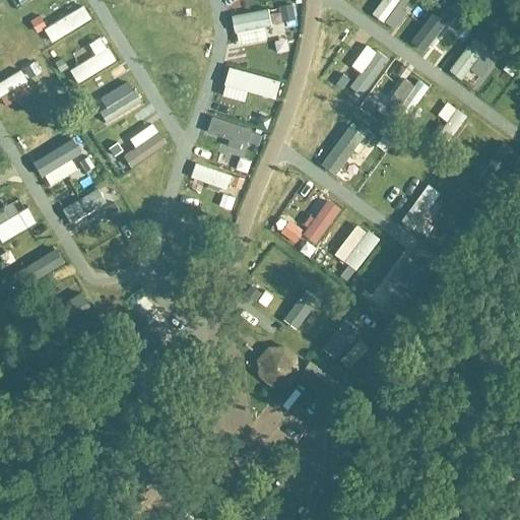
[(387,0),(380,5),(388,18),(407,6),(403,0),(387,0)]
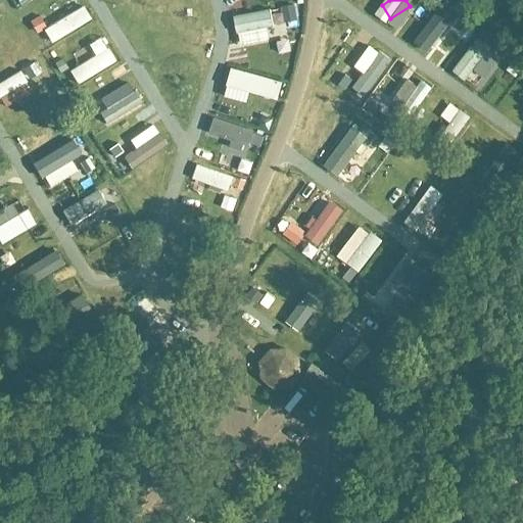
[(450,11),(455,5),(448,0),(445,0),(442,5),(450,11)]
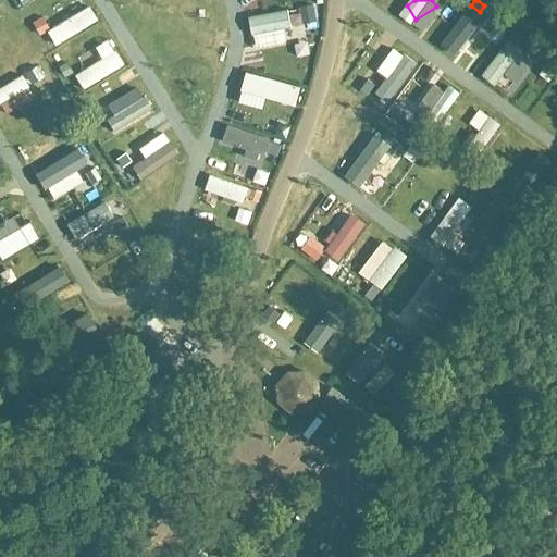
[(311,7),(298,9),(300,22),(314,19),(311,7)]
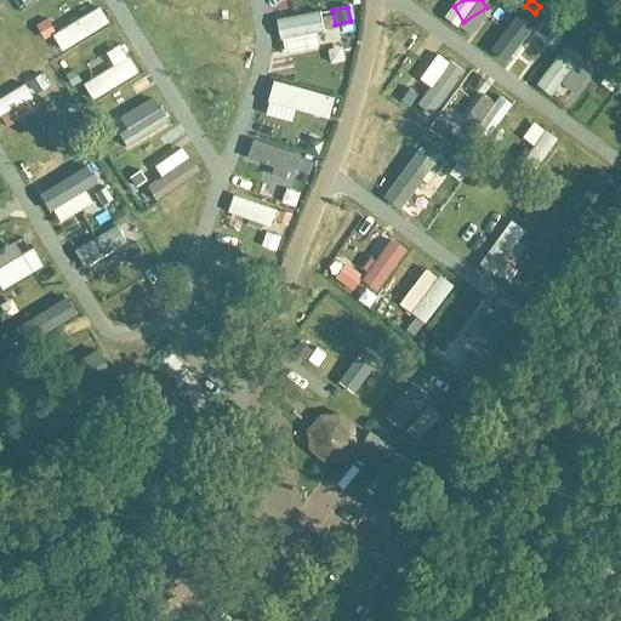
[(524,41),(553,24),(543,10),(497,39),(513,64),(531,53),(524,41)]
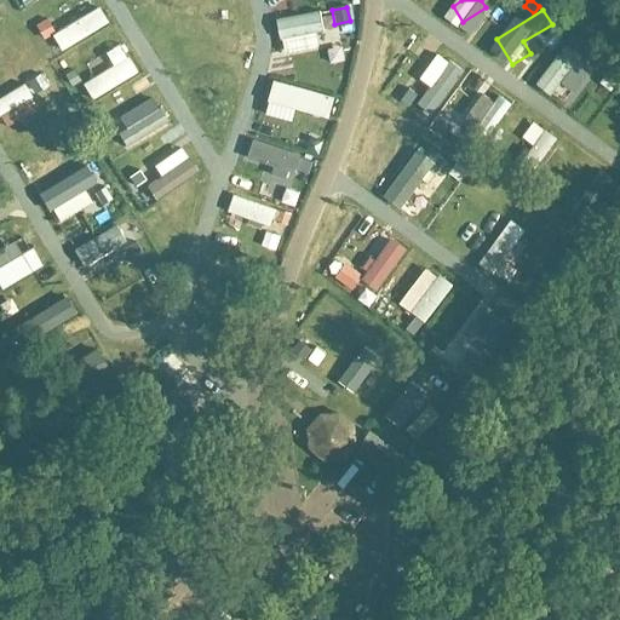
[(47,21),(36,27),(45,40),(55,34),(47,21)]
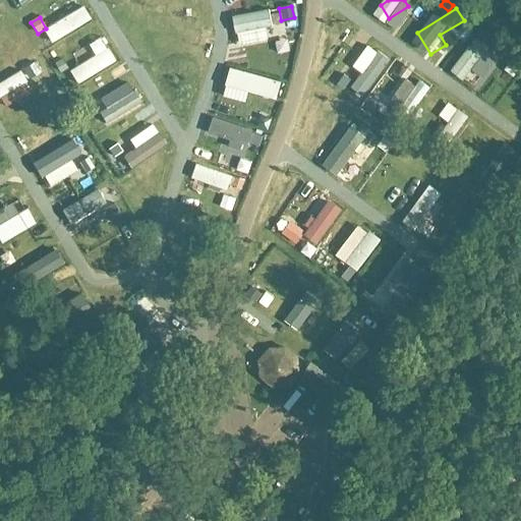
[(490,36),(480,29),(476,34),(486,41),(490,36)]
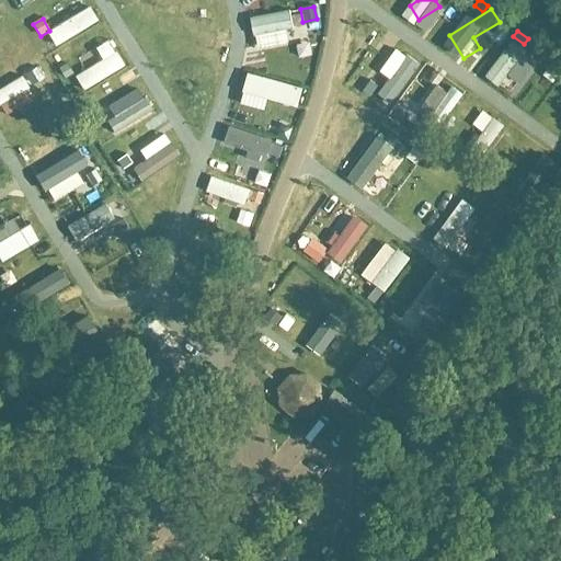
[(67,64),(59,68),(65,78),(72,73),(67,64)]
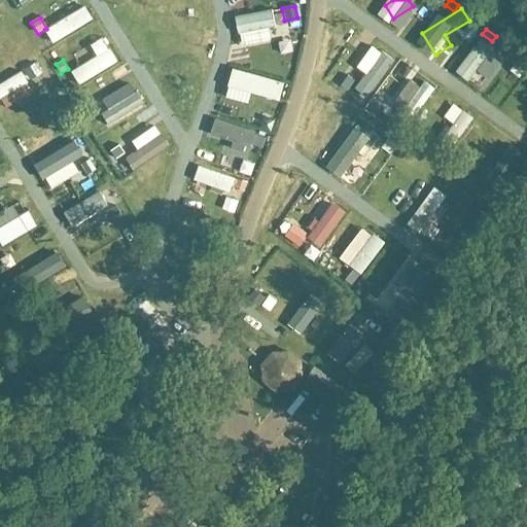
[(33,65),(23,71),(27,77),(37,71),(33,65)]
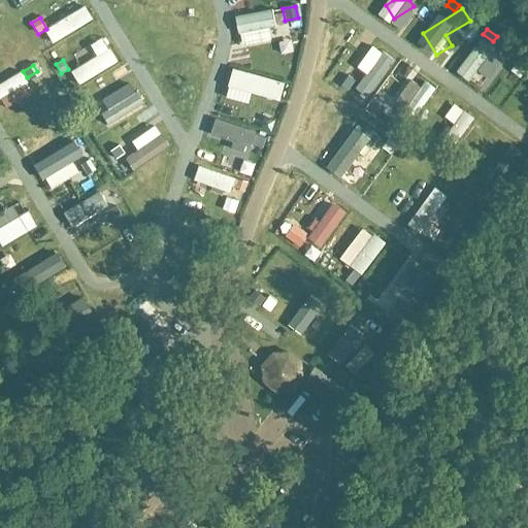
[(340,86),(348,91),(355,80),(348,76),(340,86)]
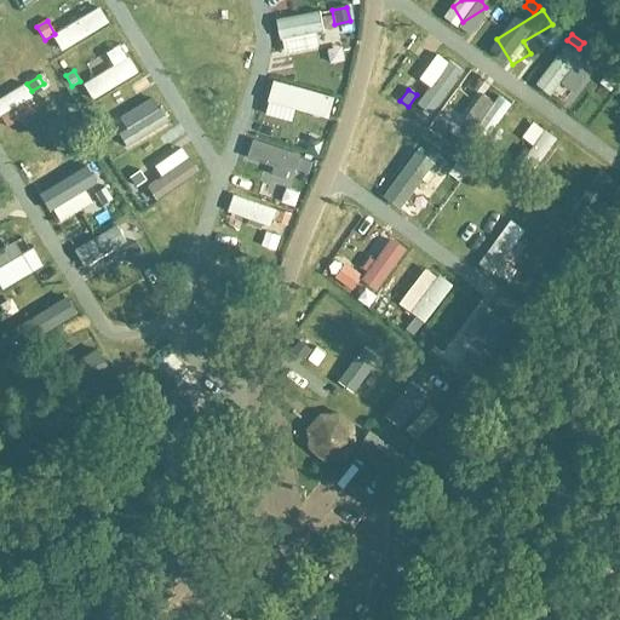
[(0,116),(15,102),(3,91),(0,93),(0,116)]
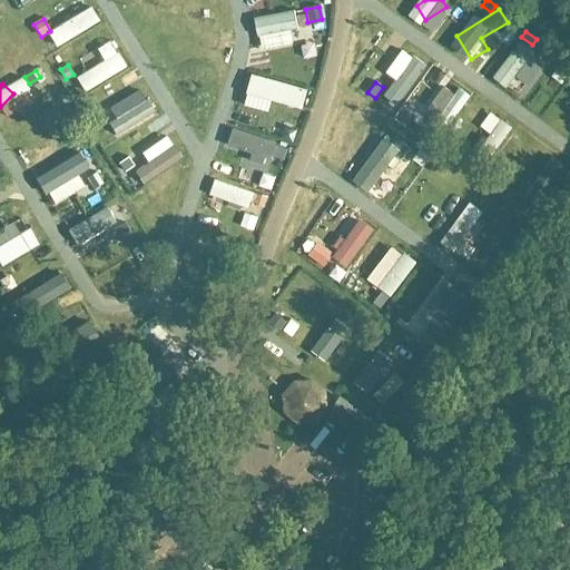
[(96,125),(105,119),(98,109),(89,115),(96,125)]
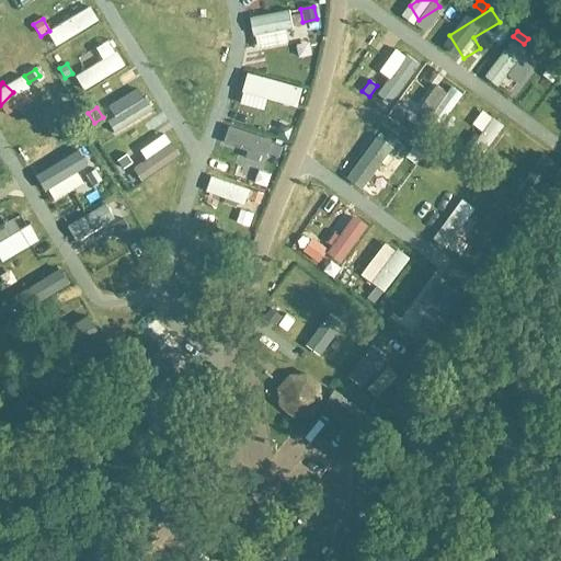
[(560,115),(549,110),(541,123),(560,133),(560,115)]
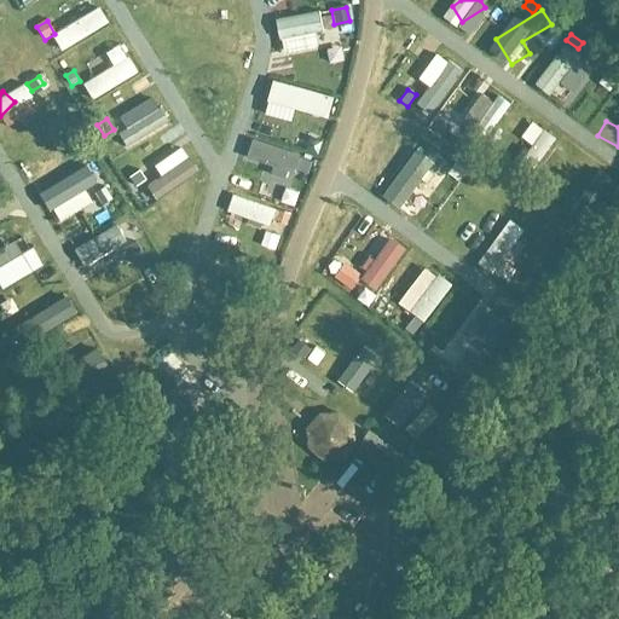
[(468,139),(462,149),(472,155),(479,145),(468,139)]
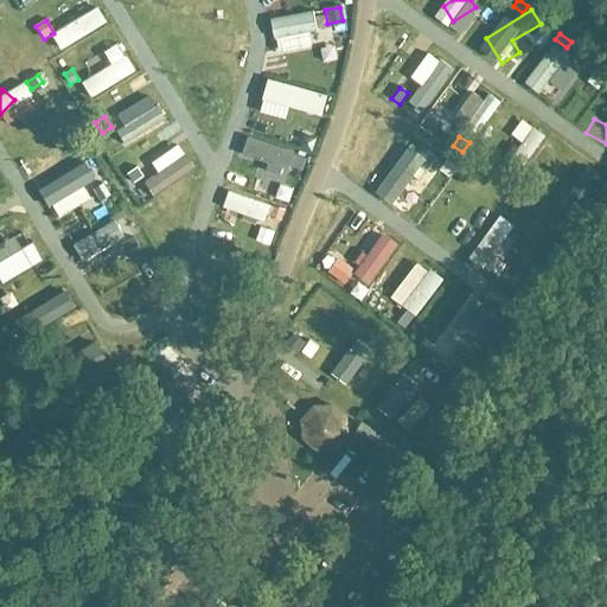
[(176,195),(212,164),(200,151),(165,181),(176,195)]
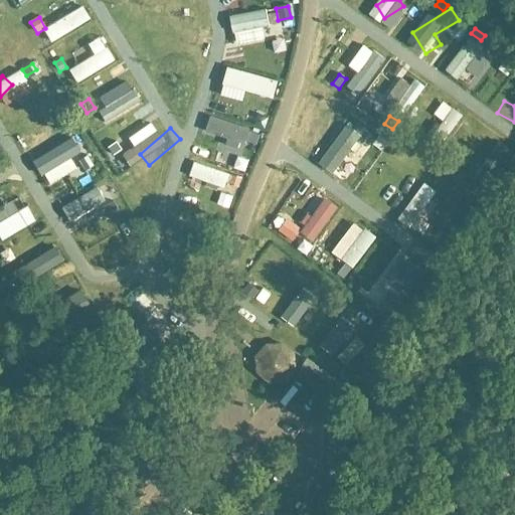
[(255,142),(258,135),(245,130),(243,138),(255,142)]
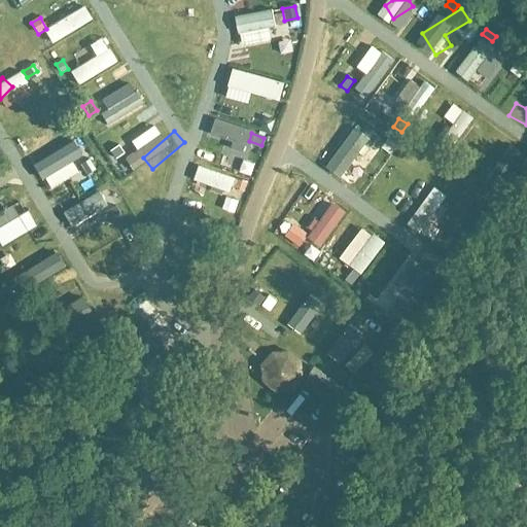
[(380,141),(371,135),(364,142),(374,149),(380,141)]
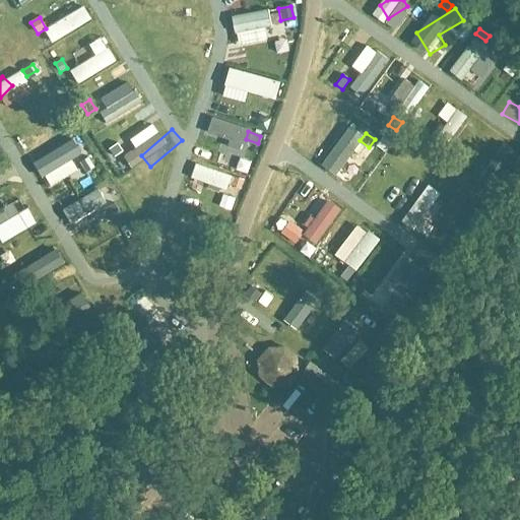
[(427,143),(417,136),(413,142),(423,149),(427,143)]
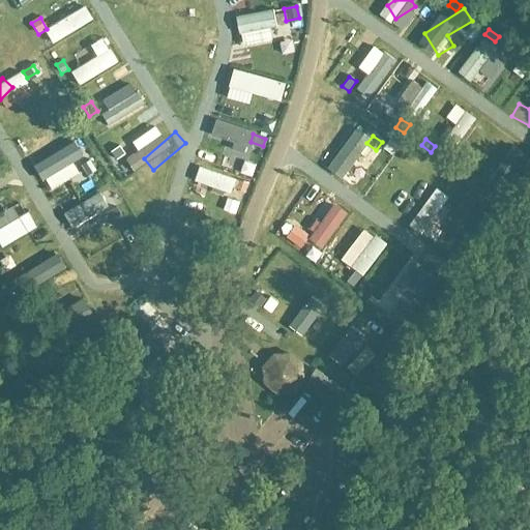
[(119,147),(111,152),(116,160),(125,154),(119,147)]
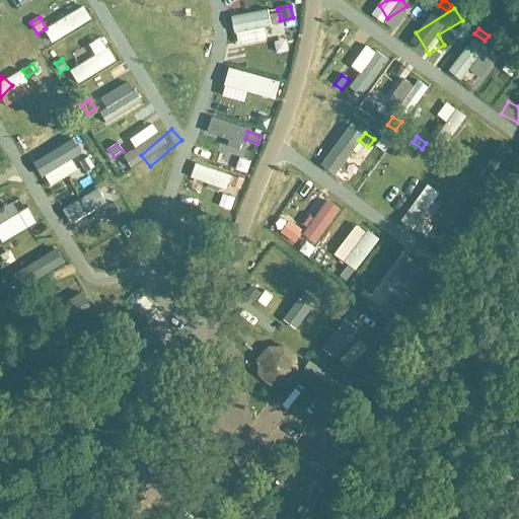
[(87,156),(79,161),(85,171),(93,166),(87,156)]
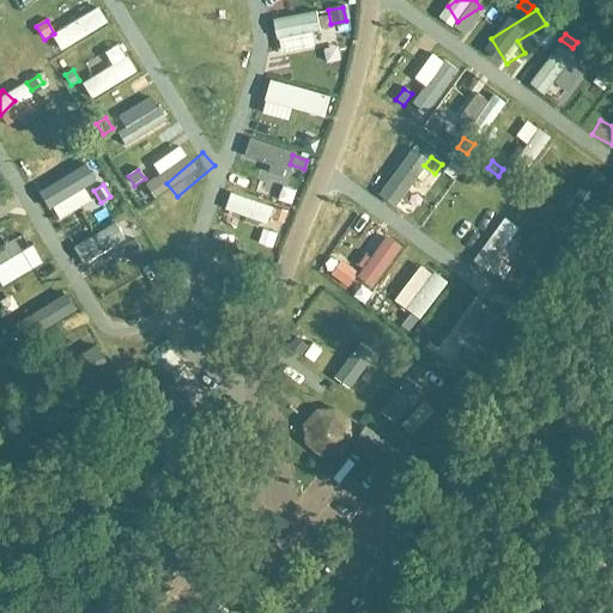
[(236,184),(199,220),(213,235),(250,199),(236,184)]
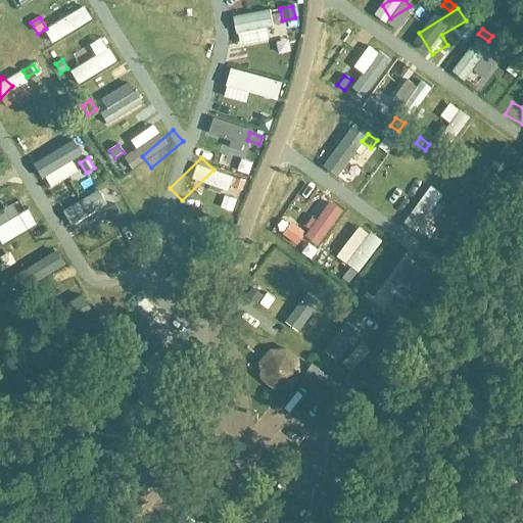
[(245,182),(235,179),(233,187),(242,190),(245,182)]
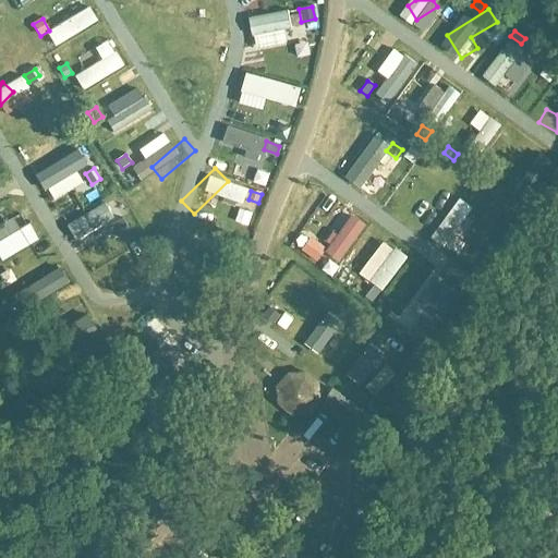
[(122,219),(112,226),(119,237),(130,231),(122,219)]
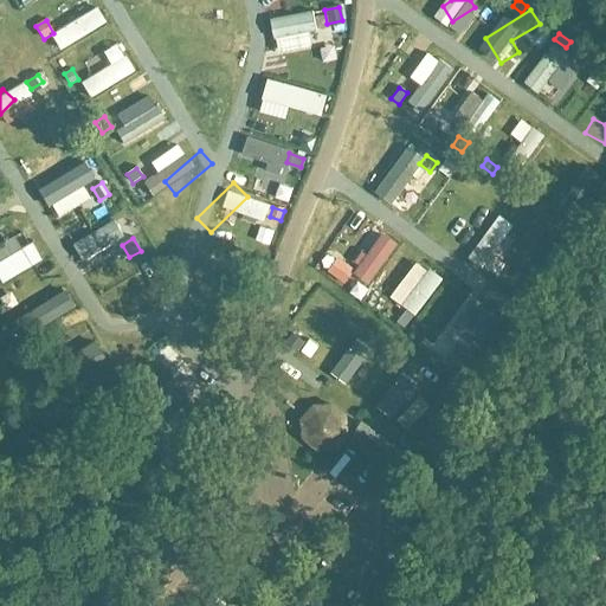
[(353,270),(342,263),(333,276),(343,283),(353,270)]
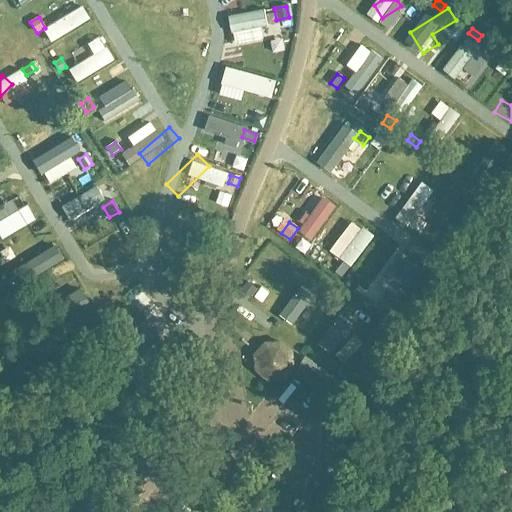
[(416,242),(432,251),(444,232),(428,222),(416,242)]
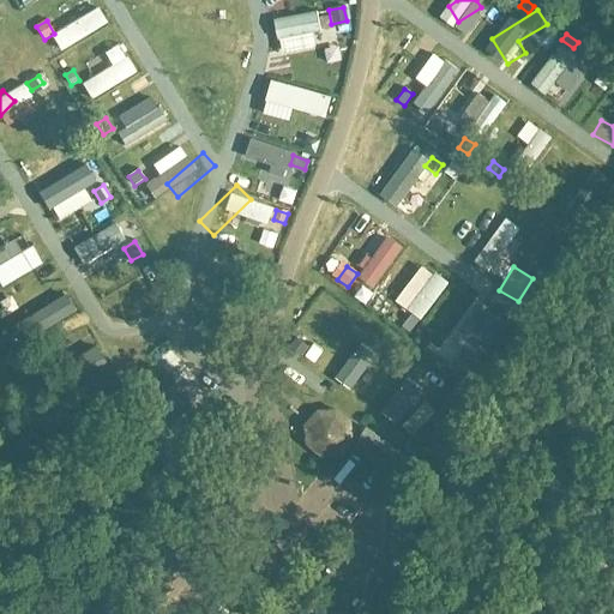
[(301,356),(307,348),(295,339),(289,347),(301,356)]
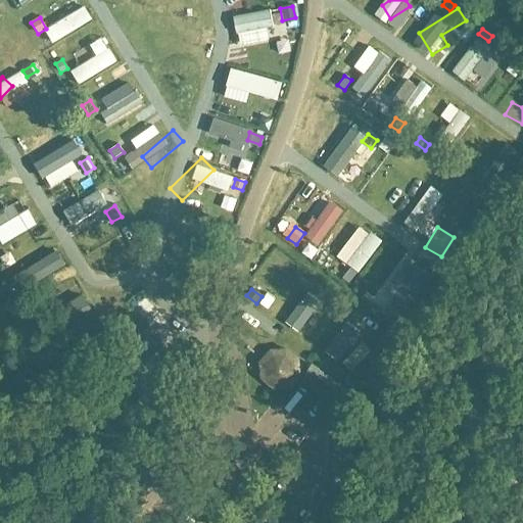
[(398,313),(388,304),(383,312),(392,320),(398,313)]
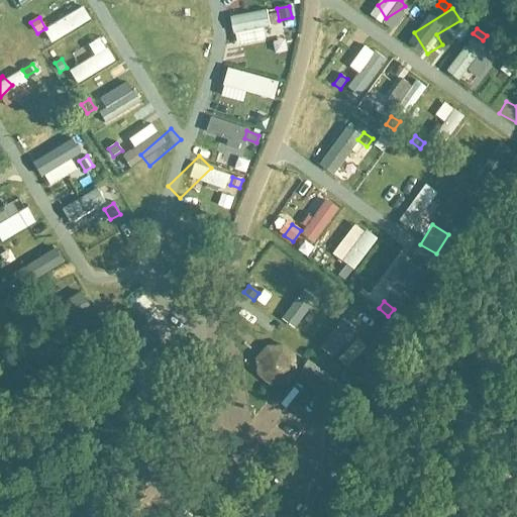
[(259,374),(270,384),(285,382),(295,371),(294,355),(282,345),(268,346),(268,352),(263,357),(257,358),(259,374)]
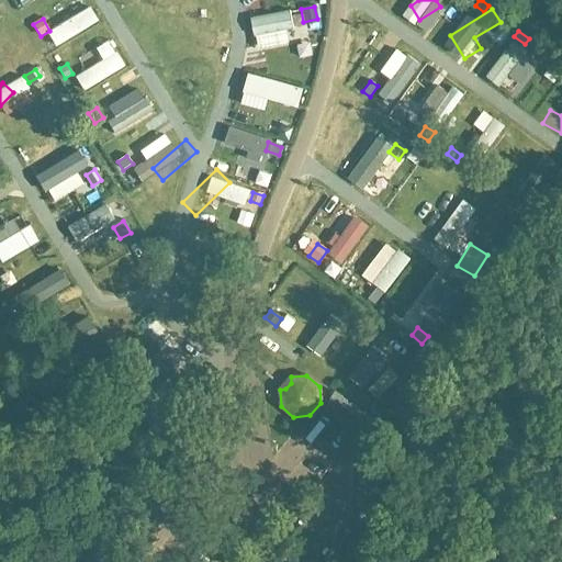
[(334,398),(326,406),(339,419),(347,413),(334,398)]
